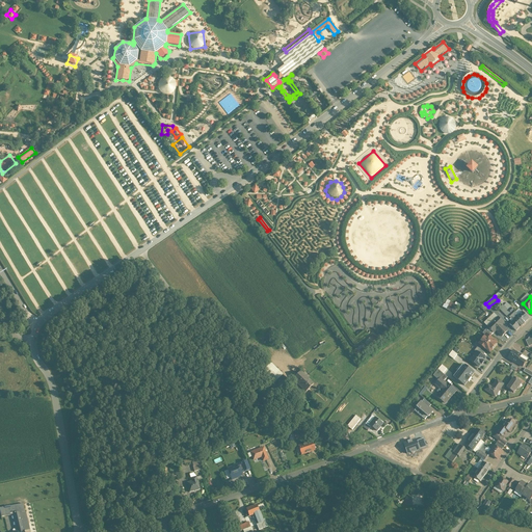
[(504,307),(503,306),(499,309),(507,317),(508,316),(511,314),(506,309),(504,307)]
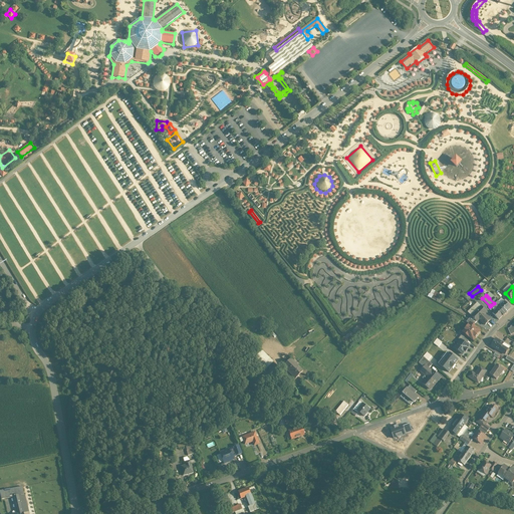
[(497,300),(494,303),(496,305),(505,314),(507,312),(511,308),(504,301),(500,306),(498,303),(499,302),(497,300)]
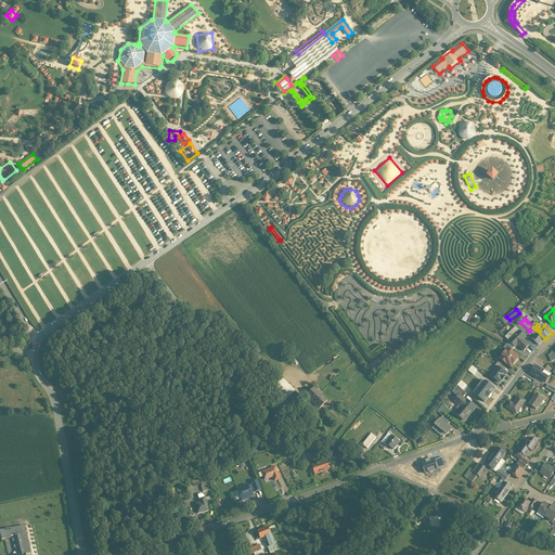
[(545,339),(536,330),(534,332),(537,334),(531,338),(539,346),(543,341),(545,339)]
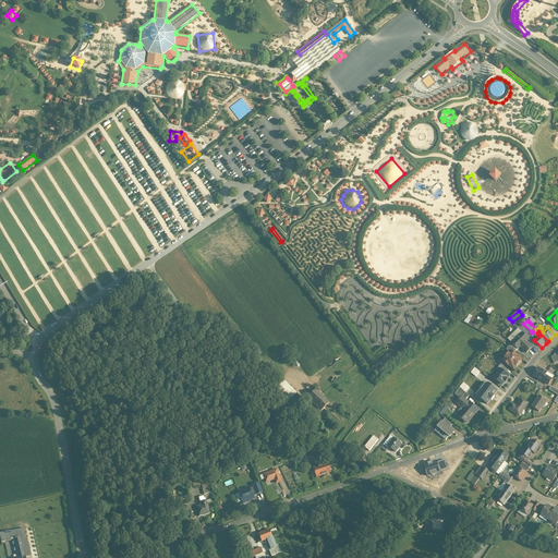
[(528,339),(522,334),(512,343),(518,349),(520,347),(526,353),(532,348),(526,341),(528,339)]
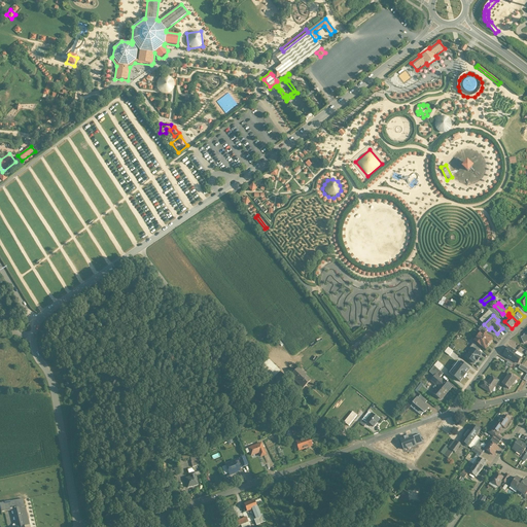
[(475,341),(475,342),(478,344),(486,350),(488,347),(488,346),(489,345),(490,345),(492,343),(491,342),(493,340),(489,337),(488,338),(485,335),(482,332),(481,332),(475,341)]
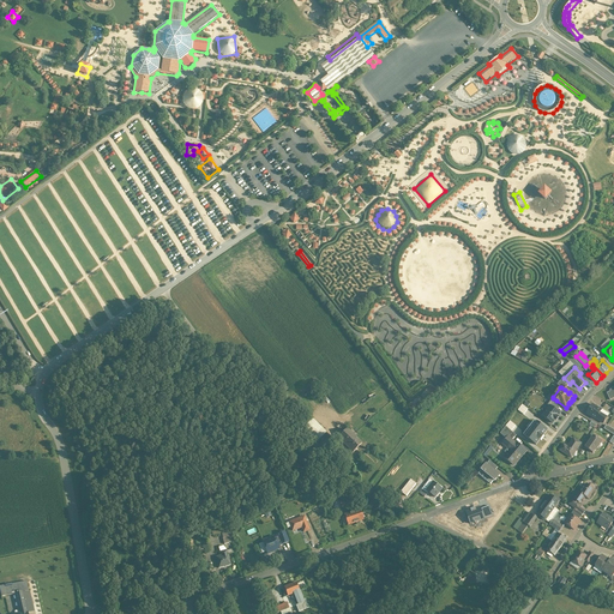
[(431,393),(425,397),(429,403),(435,399),(431,393)]
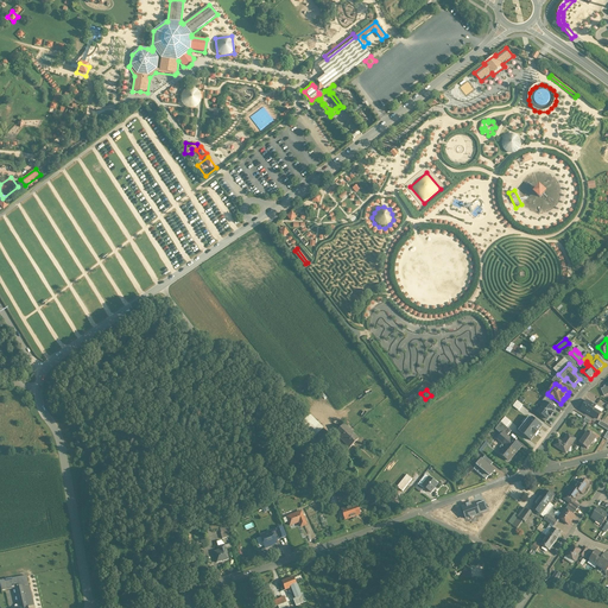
[(417,397),(411,400),(416,406),(422,401),(417,397)]
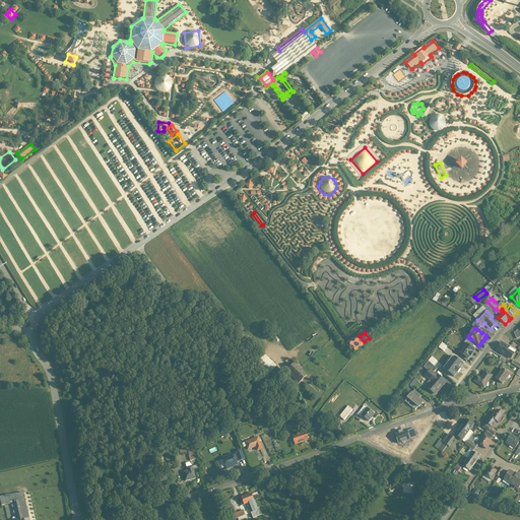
[(509,347),(502,343),(497,350),(505,355),(505,354),(511,359),(514,353),(508,349),(509,347)]
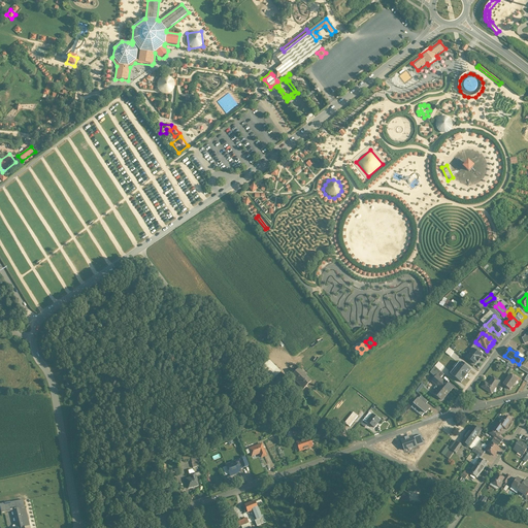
[(473,350),(466,358),(469,360),(475,364),(477,362),(479,362),(481,359),(480,359),(482,356),(473,350)]
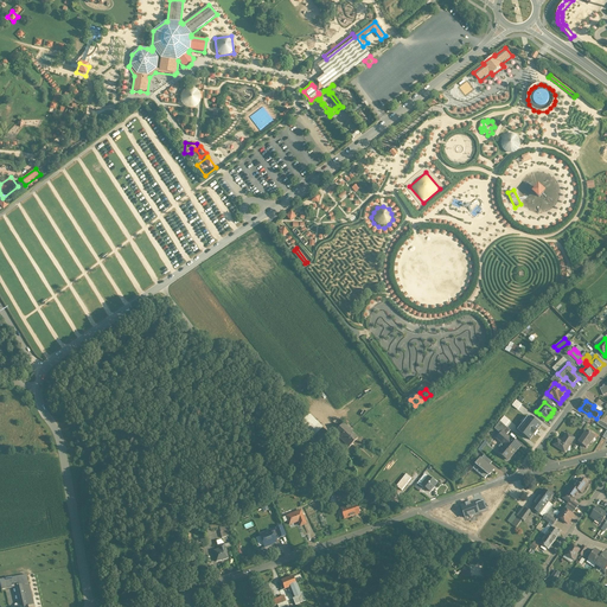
[(312,417),(302,427),(307,433),(317,423),(312,417)]
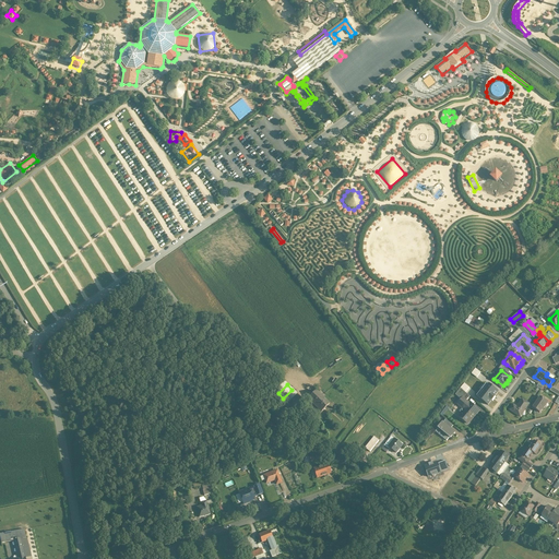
[(498,392),(487,384),(482,390),(484,391),(478,397),(488,405),(491,401),(492,402),(495,397),(498,392)]
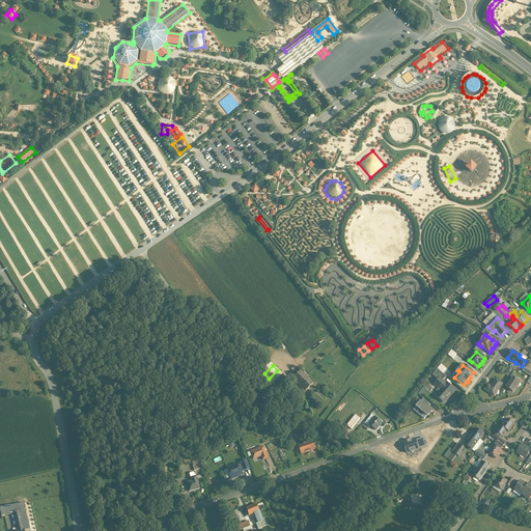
[(446,376),(438,369),(432,375),(438,380),(440,378),(443,381),(446,376)]
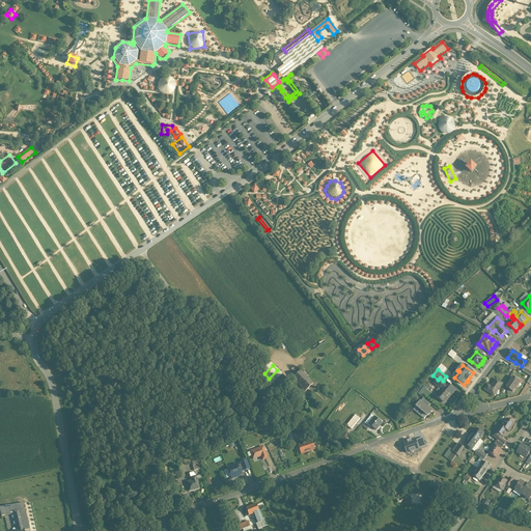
[(300,370),(292,379),(299,386),(307,378),(300,370)]
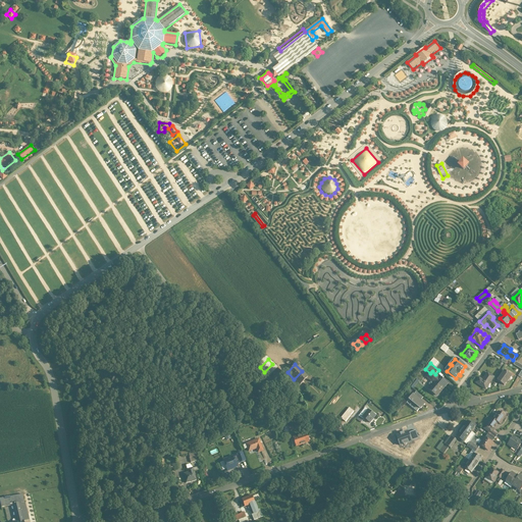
[(277,368),(271,374),(279,381),(284,375),(277,368)]
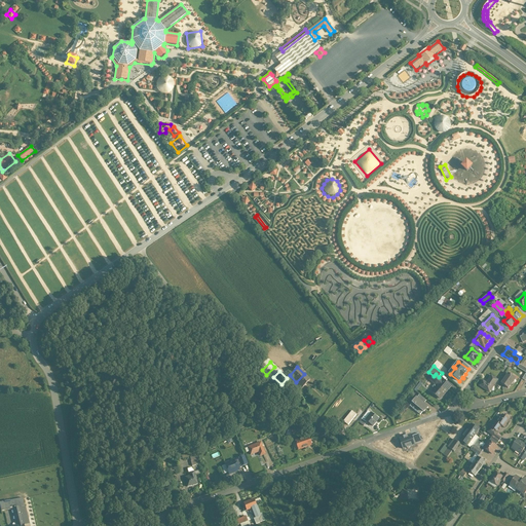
[(515,378),(509,373),(509,374),(501,383),(508,388),(509,388),(515,378)]
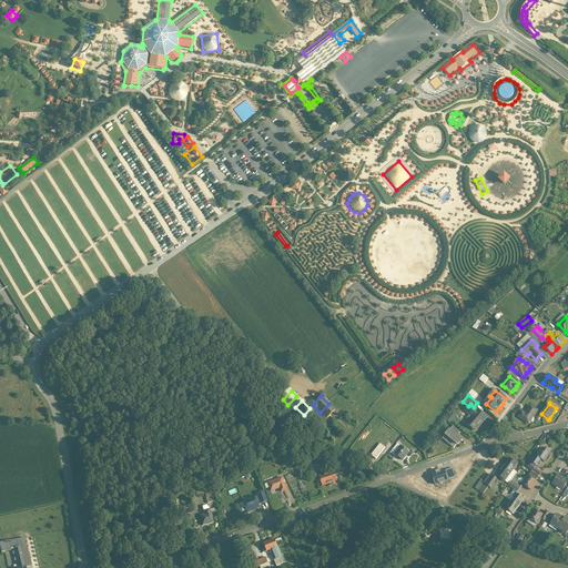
[(335,411),(328,404),(320,413),(326,418),(335,411)]
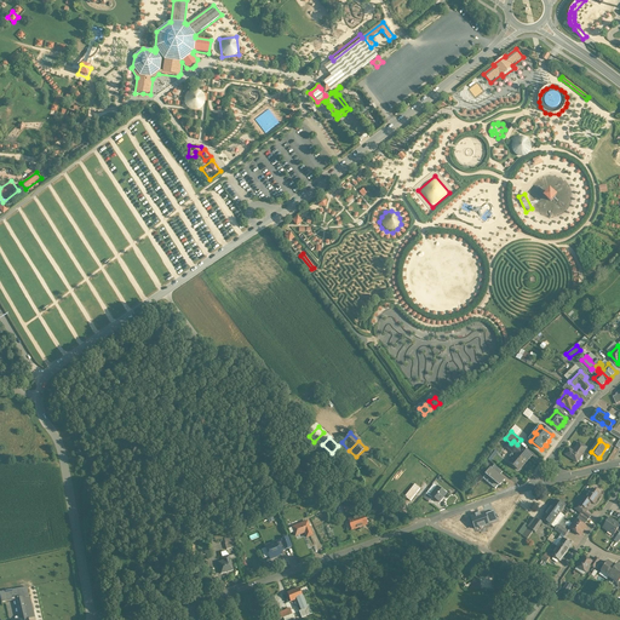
[(517,445),(514,441),(511,443),(507,448),(514,453),(510,457),(512,459),(510,463),(518,470),(530,455),(522,448),(517,445)]
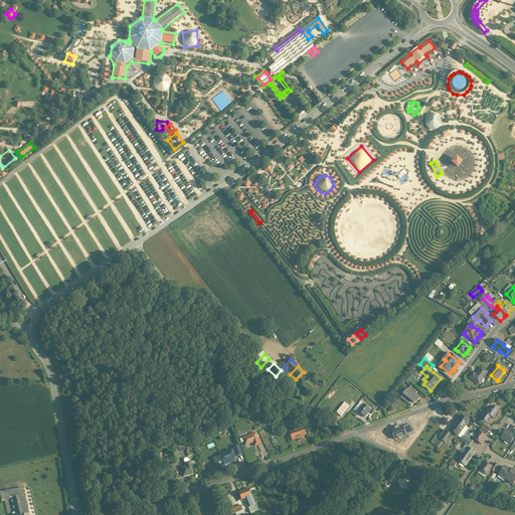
[(481,368),(476,375),(473,373),(470,377),(479,384),(487,372),(481,368)]
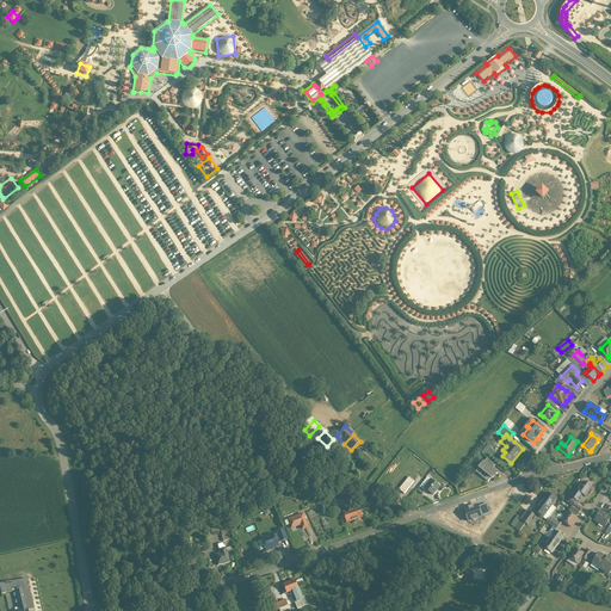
[(318,438),(306,450),(314,458),(327,446),(318,438)]
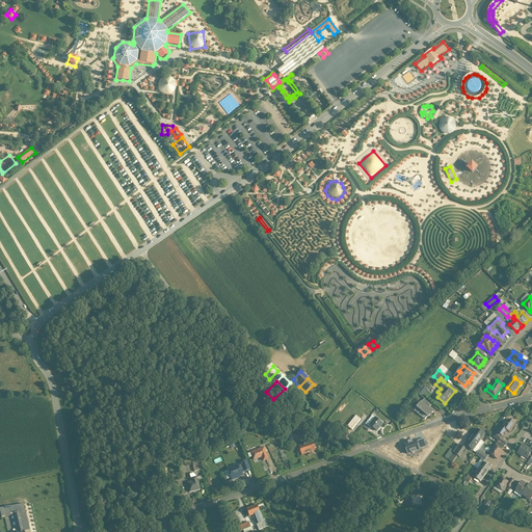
[(421,402),(428,408),(431,405),(424,399),(421,402)]
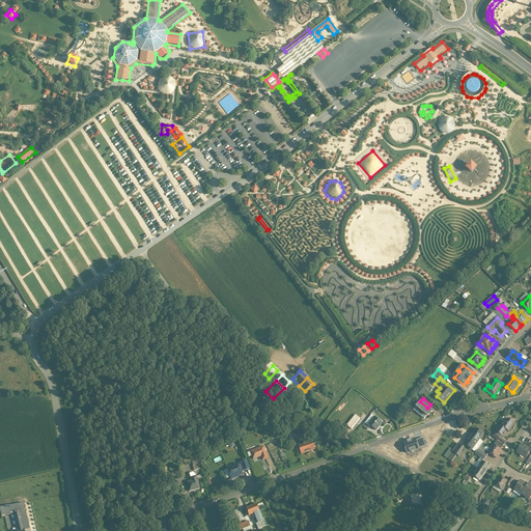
[(427,408),(420,401),(417,407),(419,409),(427,416),(428,416),(432,411),(427,408)]
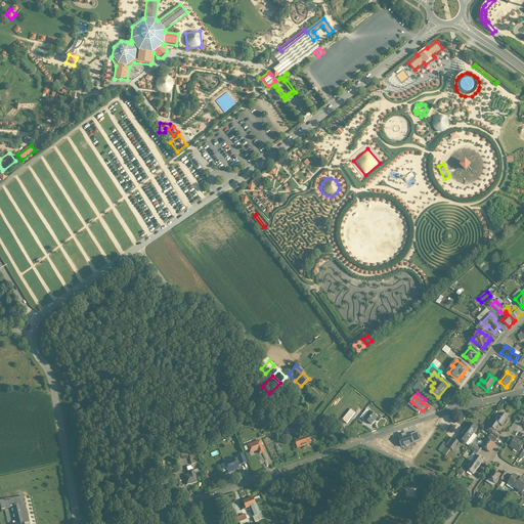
[(419,413),(422,410),(413,403),(410,406),(419,413)]
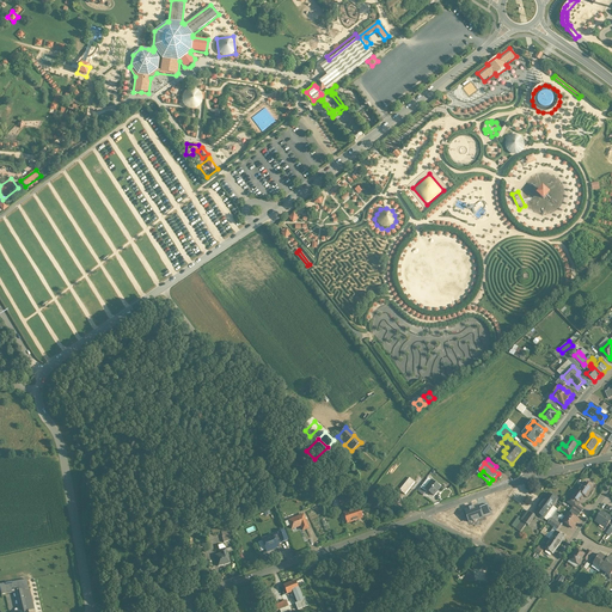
[(410,481),(403,490),(407,493),(405,495),(415,483),(410,478),(409,479),(410,481)]
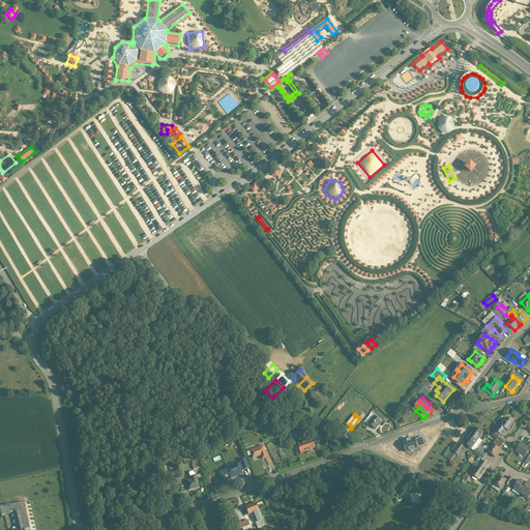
[(375,416),(369,423),(376,430),(381,422),(375,416)]
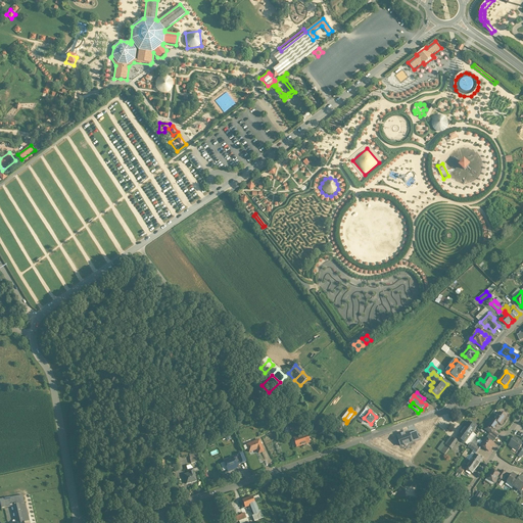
[(507,417),(500,413),(495,419),(494,418),(488,425),(487,425),(484,429),(489,433),(491,430),(494,432),(495,430),(493,429),(497,423),(502,425),(504,422),(503,422),(507,417)]
